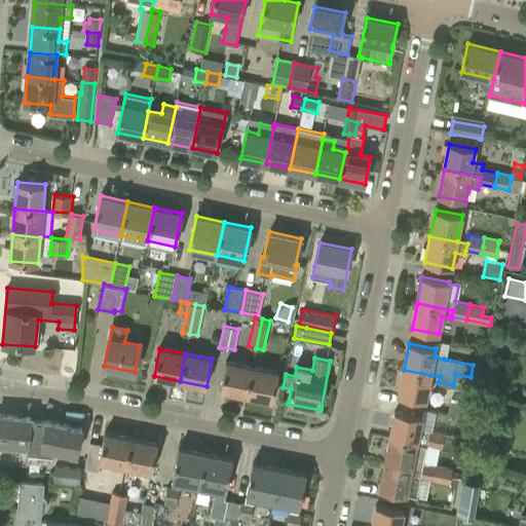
[(247,395),(252,368),(225,362),(220,389),(247,395)]
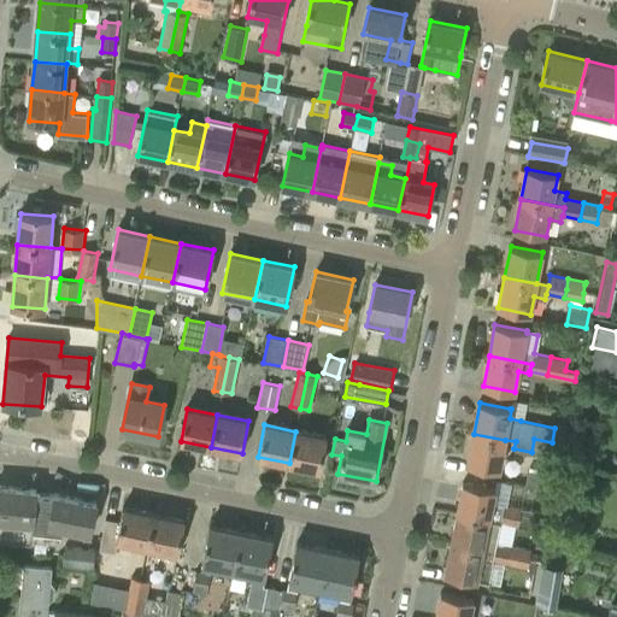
[(295,432),(289,463),(319,470),(327,438),(295,432)]
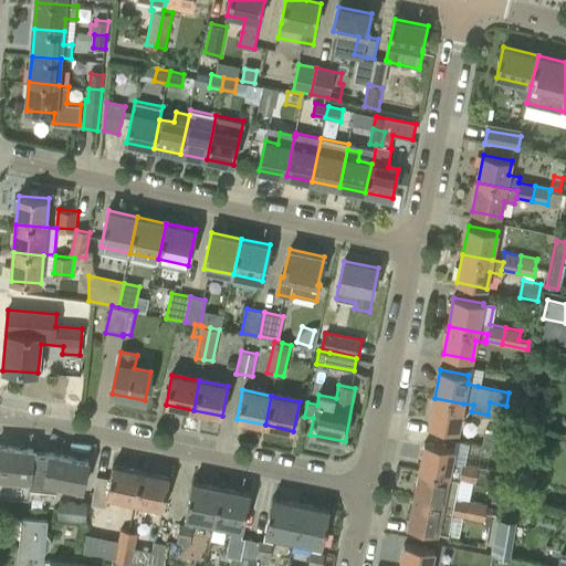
[(435,398),(429,426),(458,431),(463,404),(435,398)]
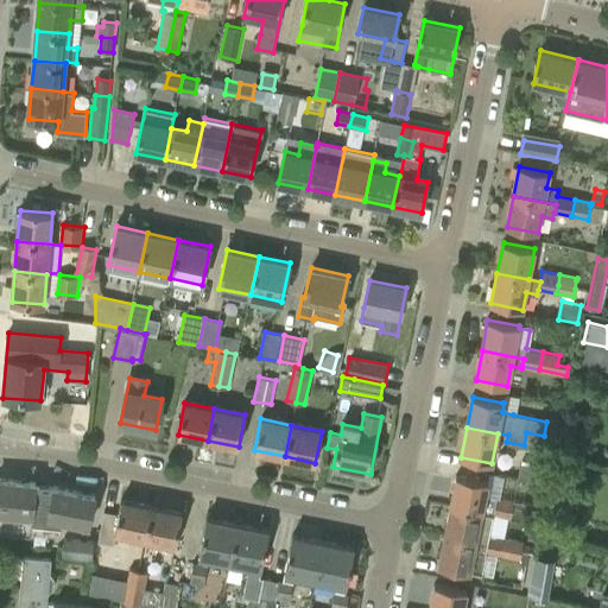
[(526,432),(524,445),(542,449),(544,436),(526,432)]
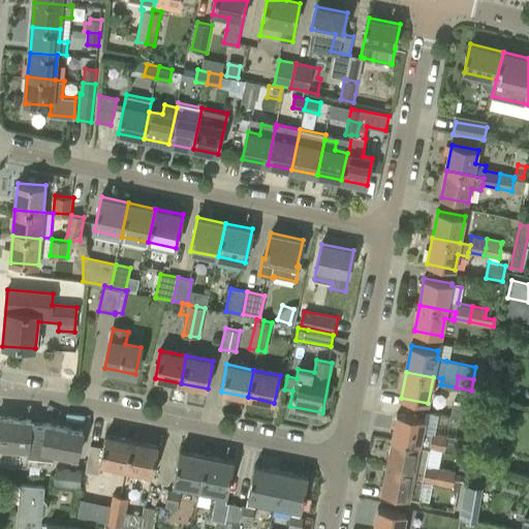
[(397,414),(392,440),(430,448),(431,447),(460,453),(467,455),(468,446),(445,443),(446,434),(432,431),(431,434),(422,433),(425,419),(397,414)]
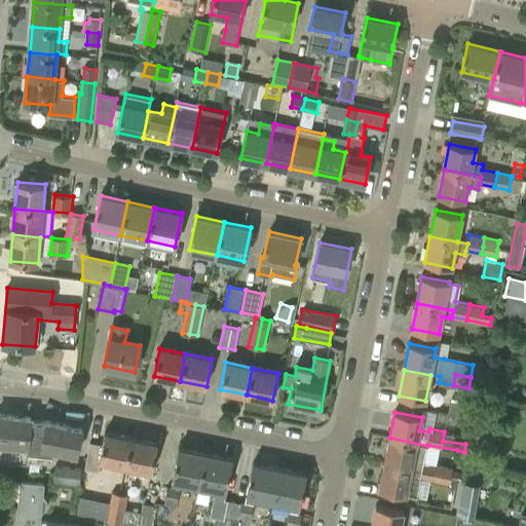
[(76,453),(82,428),(46,420),(46,422),(31,421),(32,418),(0,414),(0,459),(39,463),(39,459),(50,460),(51,454),(53,454),(53,449),(76,453)]
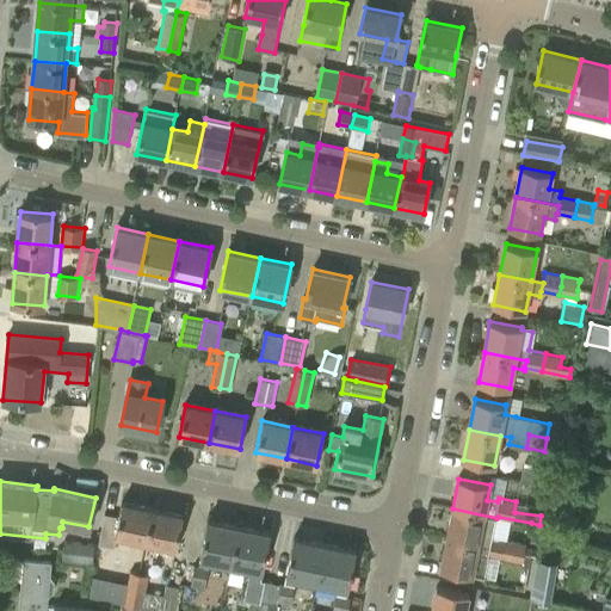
[(147,542),(153,510),(123,503),(119,517),(104,514),(97,551),(112,554),(116,536),(147,542)]
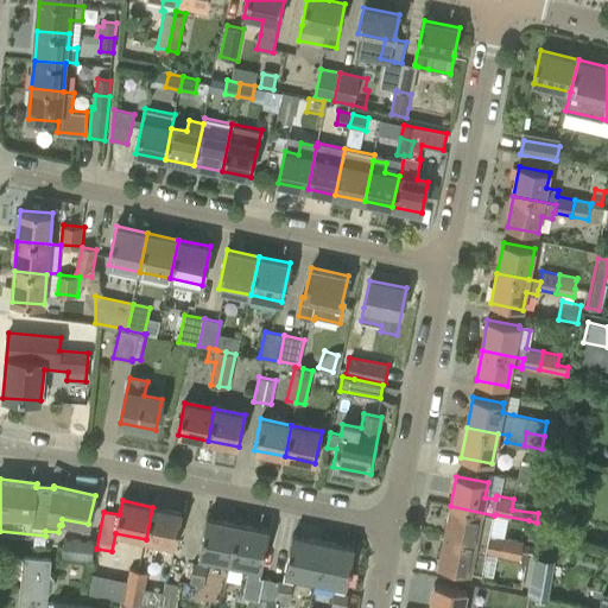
[(486,553),(487,553),(502,557),(506,539),(491,537),(494,515),(450,506),(444,536),(488,544),(486,553)]
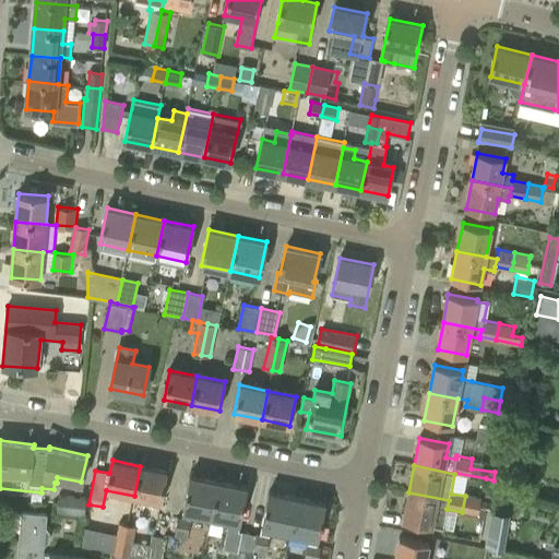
[(140,466),(134,496),(162,501),(168,472),(140,466)]
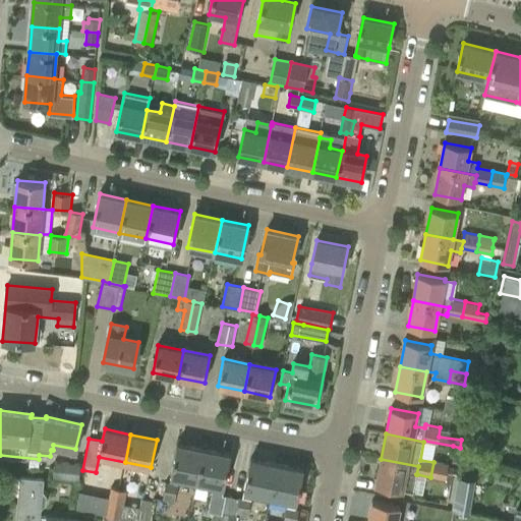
[(197,482),(204,450),(177,444),(171,476),(197,482)]
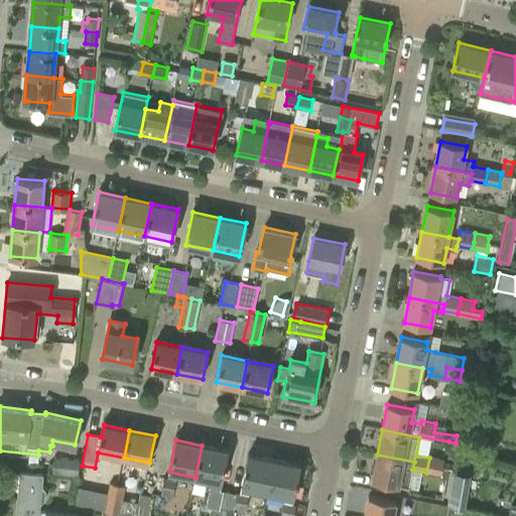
[(446,450),(456,452),(457,443),(456,443),(448,441),(446,450)]
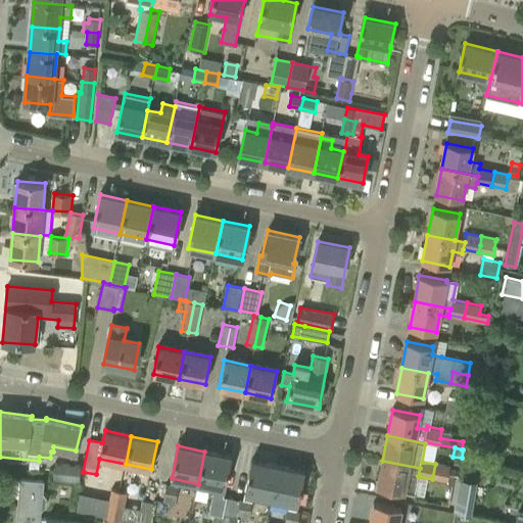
[(228,522),(233,498),(226,497),(223,496),(225,489),(232,457),(204,452),(198,484),(216,487),(215,494),(211,512),(219,513),(217,522),(228,522)]
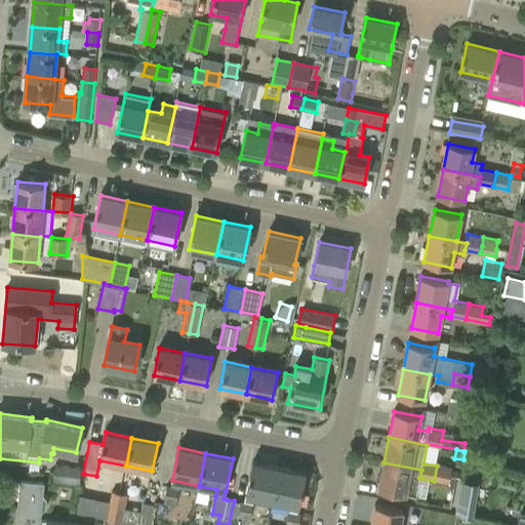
[(273,500),(279,469),(252,462),(246,494),(273,500)]
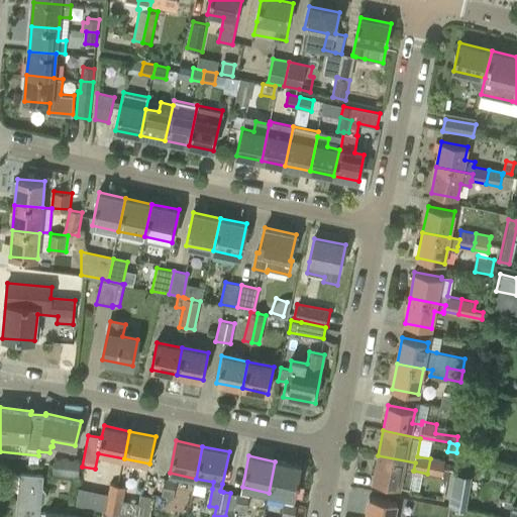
[(414,471),(413,471),(415,462),(378,455),(373,482),(410,489),(414,471)]
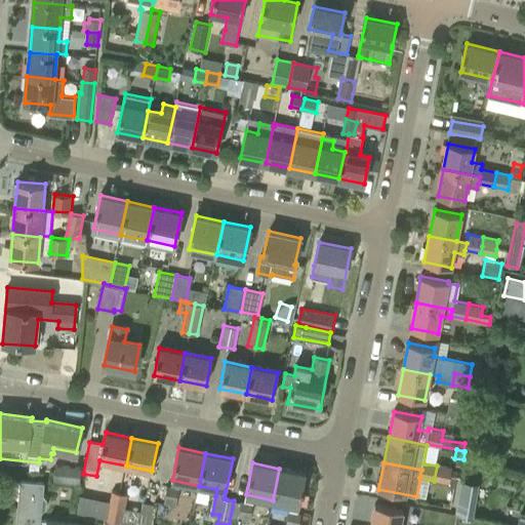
[(80,482),(81,467),(55,465),(54,479),(80,482)]
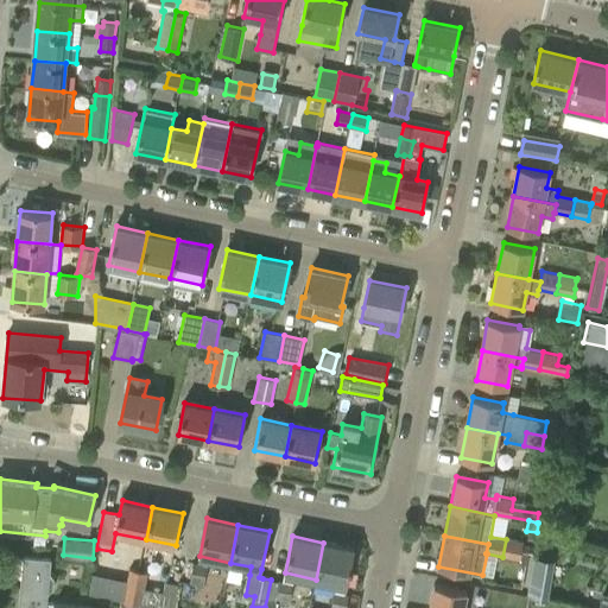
[(506,539),(502,557),(520,561),(521,551),(523,543),(506,539)]
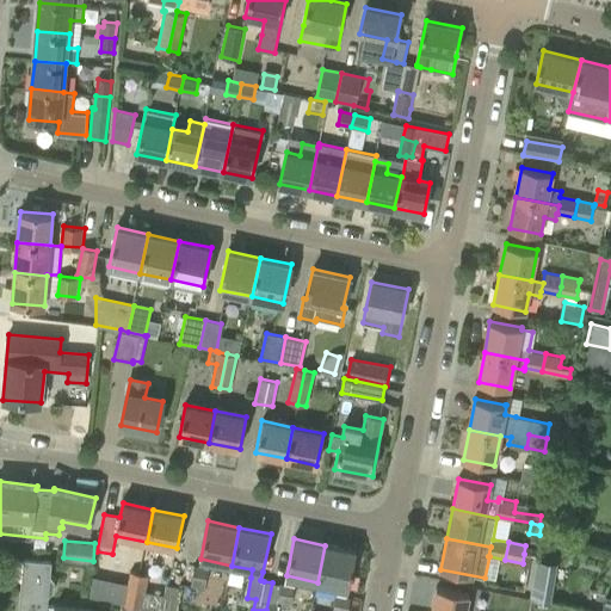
[(325,545),(318,582),(349,588),(356,551),(325,545)]
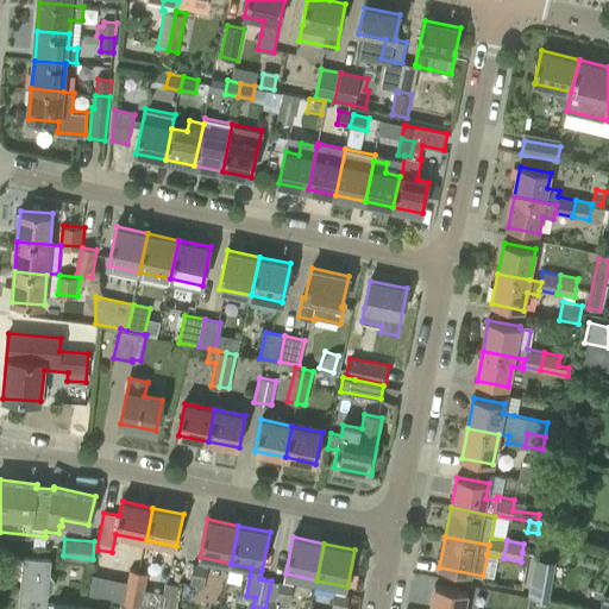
[(99,608),(46,603),(48,594),(54,589),(55,579),(50,573),(51,560),(24,558),(18,608),(99,608)]
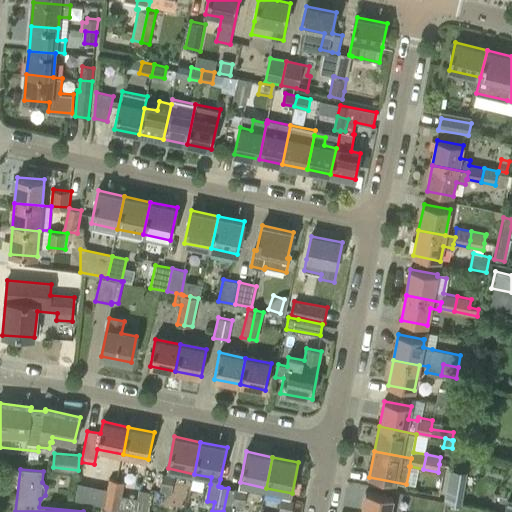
[(460,471),(449,469),(443,500),(454,502),(460,471)]
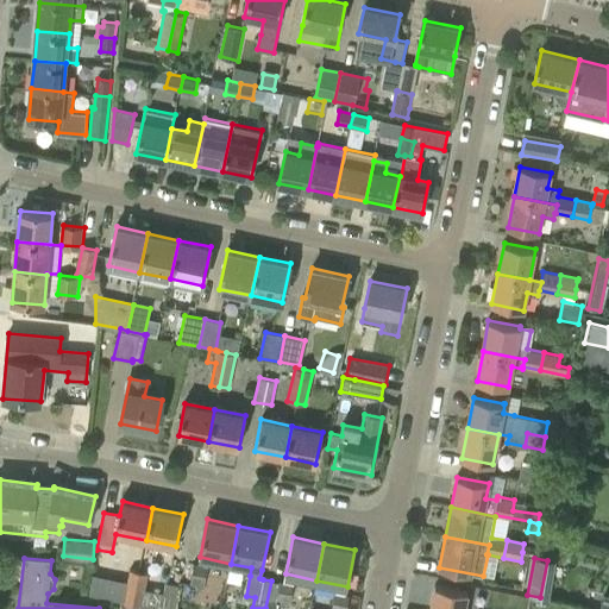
[(203,588),(207,567),(193,565),(189,584),(203,588)]
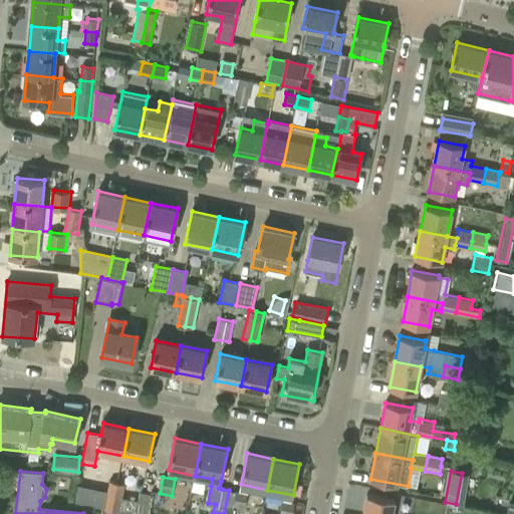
[(107,496),(121,499),(124,485),(109,482),(108,491),(107,496)]
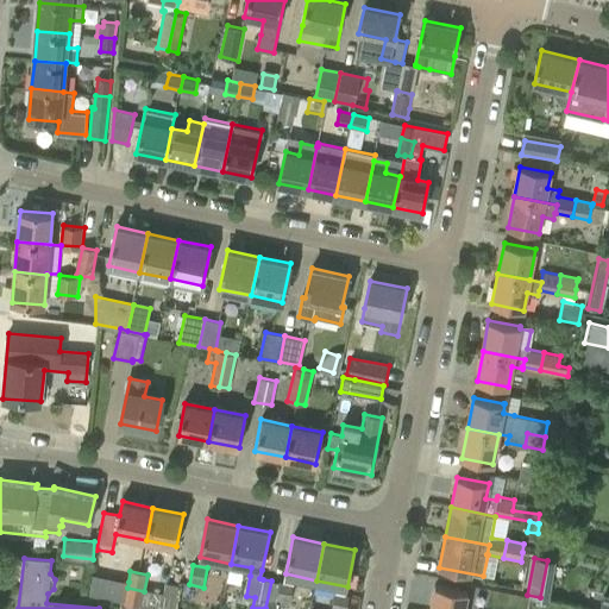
[(124,601),(127,588),(129,582),(92,575),(88,595),(124,601)]
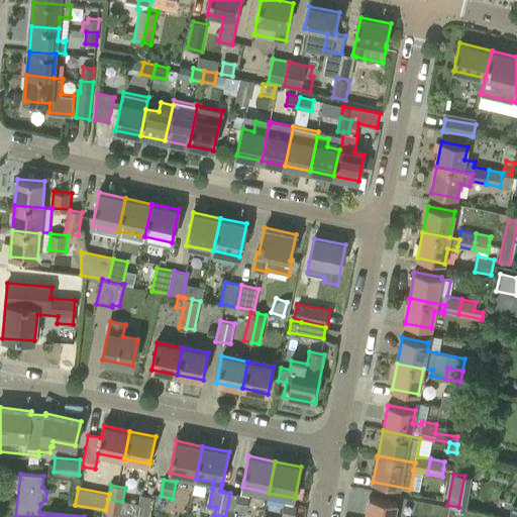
[(230,493),(225,516),(236,516),(237,512),(245,513),(248,497),(236,494),(230,493)]
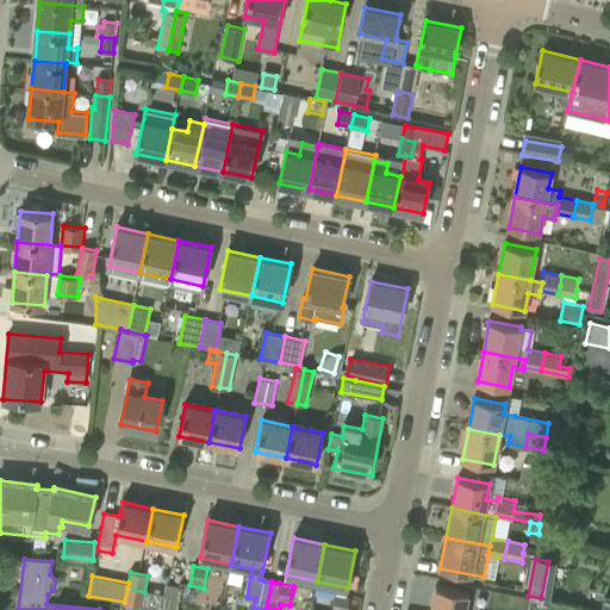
[(174,609),(179,586),(166,584),(160,609),(174,609)]
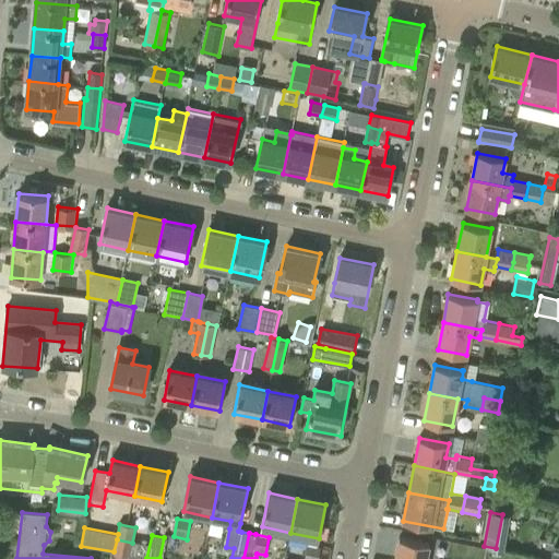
[(395,558),(425,558),(429,544),(400,538),(395,558)]
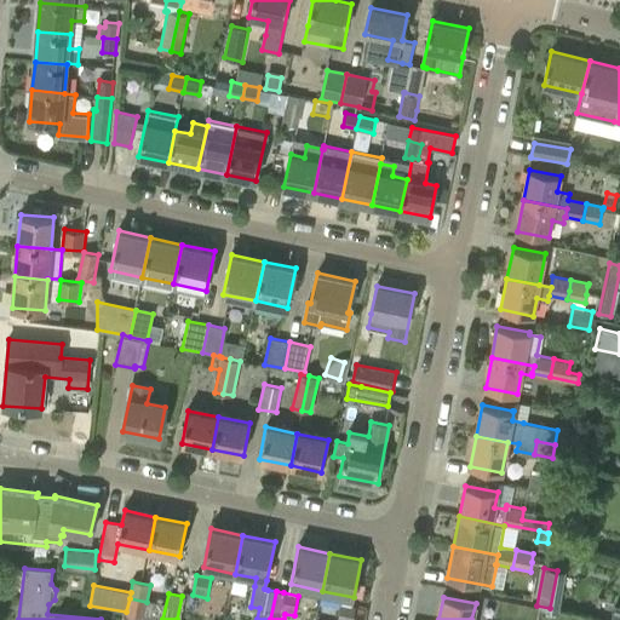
[(147,602),(130,598),(126,612),(126,615),(143,619),(147,602)]
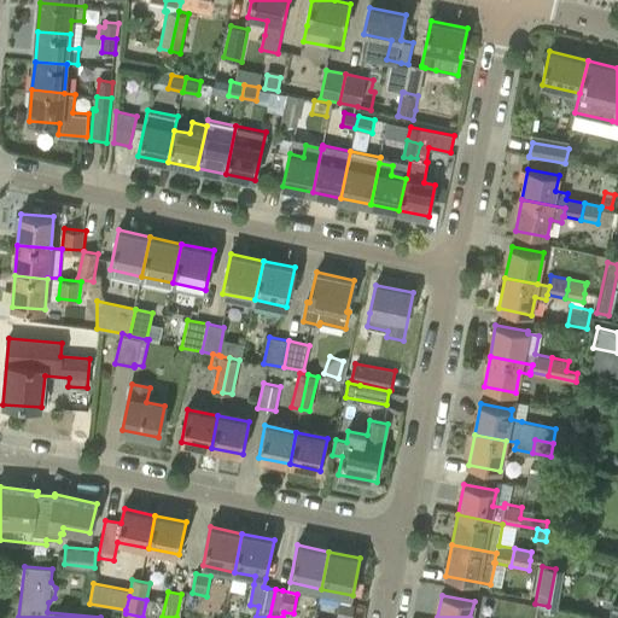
[(351,617),(354,604),(340,601),(336,617),(351,617)]
